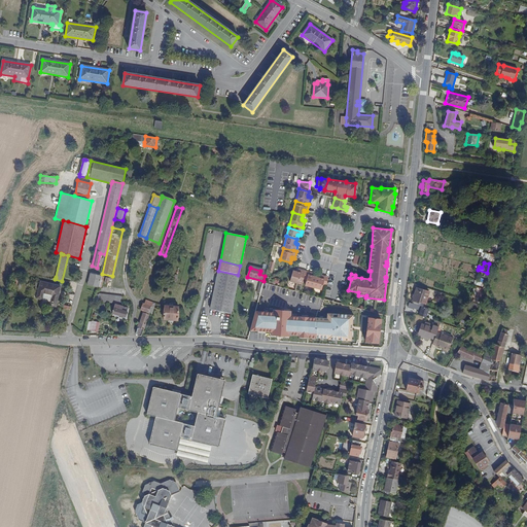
[(289,281),(301,284),(303,279),(305,271),(297,269),(297,270),(296,272),(295,271),(292,271),(289,281)]
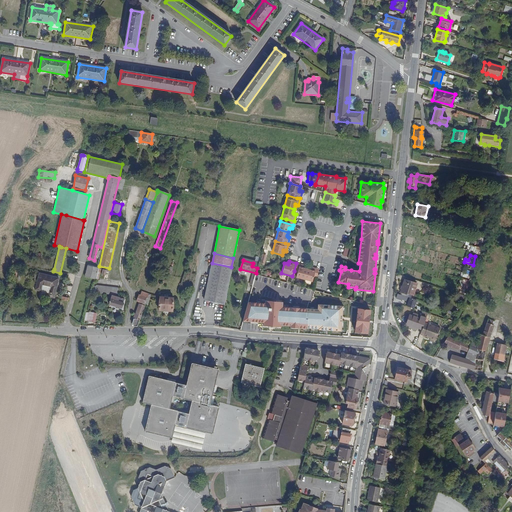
[(204,300),(224,304),(231,267),(212,263),(204,300)]
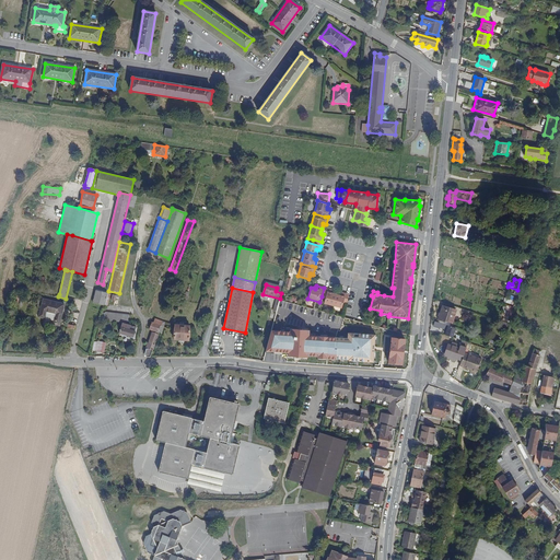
[(331,290),(327,289),(325,298),(323,303),(333,305),(335,294),(333,293),(330,293),(330,291),(331,290)]
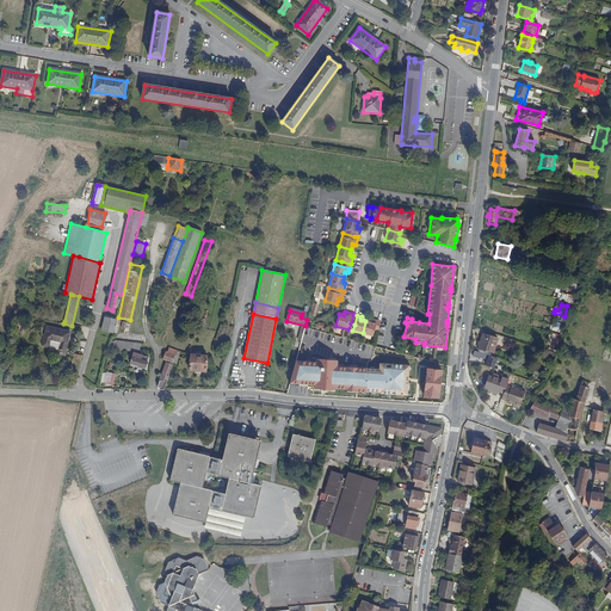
[(104,316),(102,331),(115,333),(117,320),(104,316)]
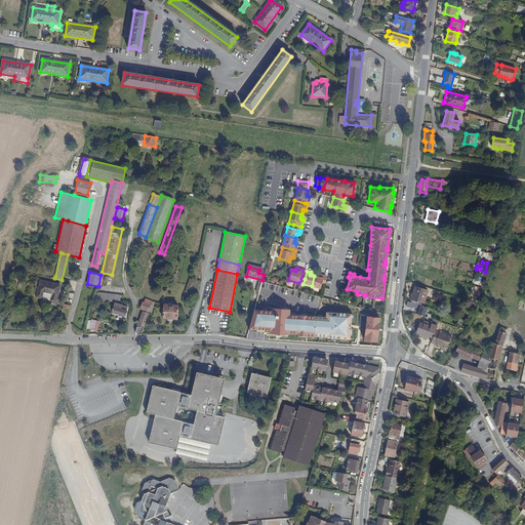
[(317,277),(314,276),(312,286),(320,288),(321,283),(323,275),(320,274),(319,276),(319,277),(317,277)]
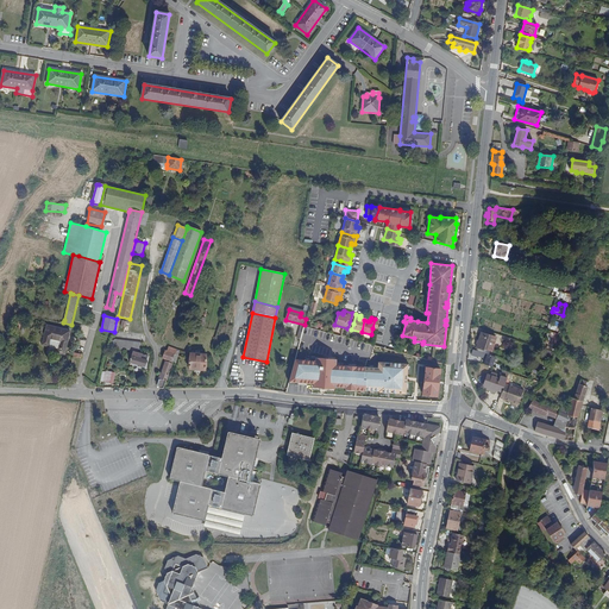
[(64,355),(68,337),(69,331),(46,325),(45,332),(42,345),(48,346),(50,340),(57,341),(60,343),(57,352),(64,355)]
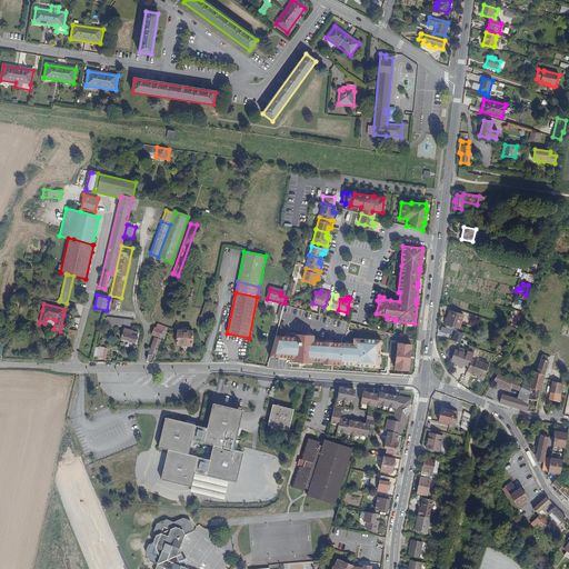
[(450,311),(446,325),(446,326),(452,328),(452,327),(459,329),(463,316),(450,311)]
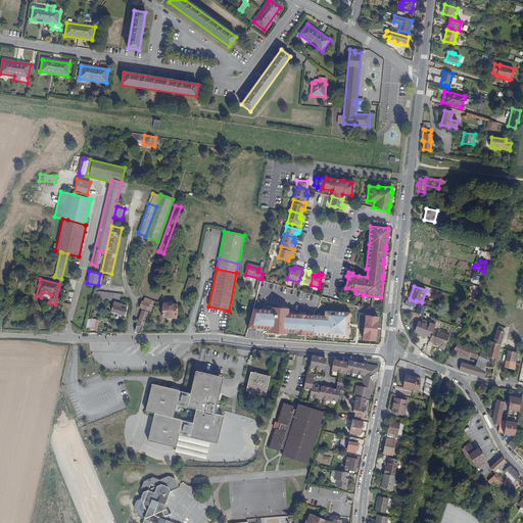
[(98,291),(97,298),(121,300),(121,293),(98,291)]
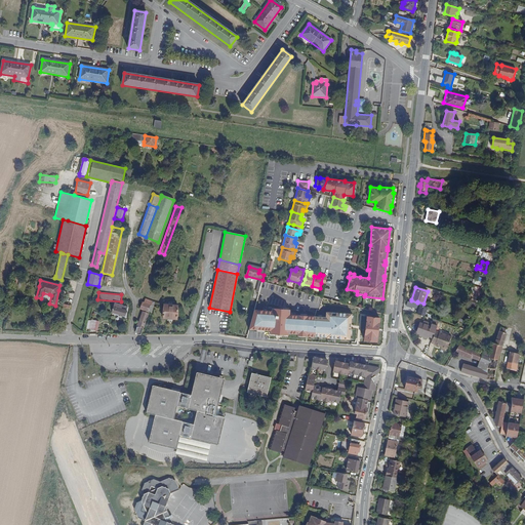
[(148,312),(152,301),(145,298),(144,303),(142,303),(139,309),(148,312)]
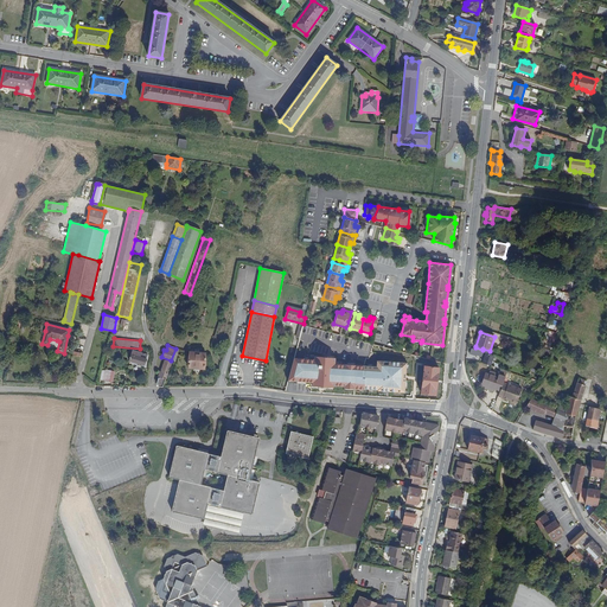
[(493,356),(472,349),(468,357),(475,359),(477,355),(485,357),(483,363),(490,365),(493,356)]
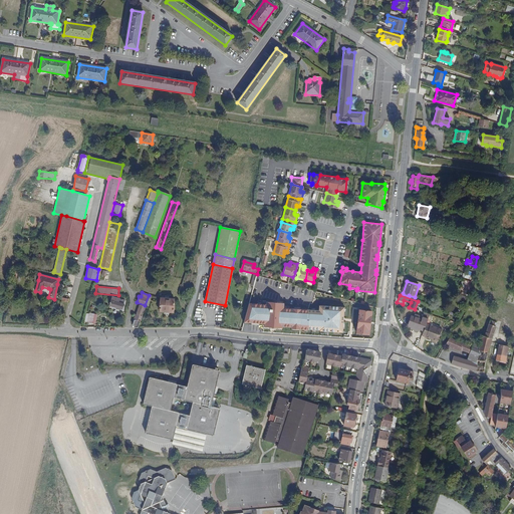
[(111,296),(109,306),(121,310),(124,300),(111,296)]
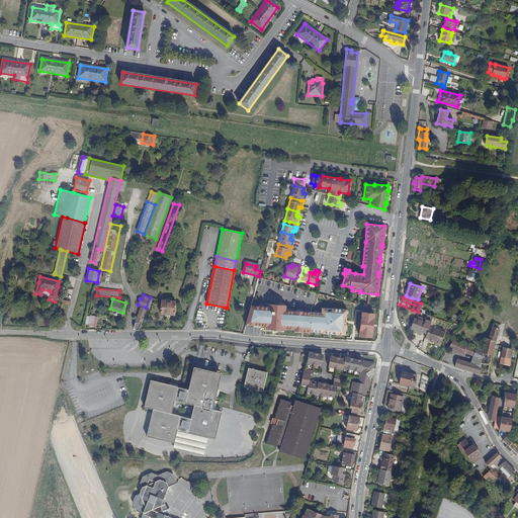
[(162,300),(161,314),(174,315),(175,301),(162,300)]
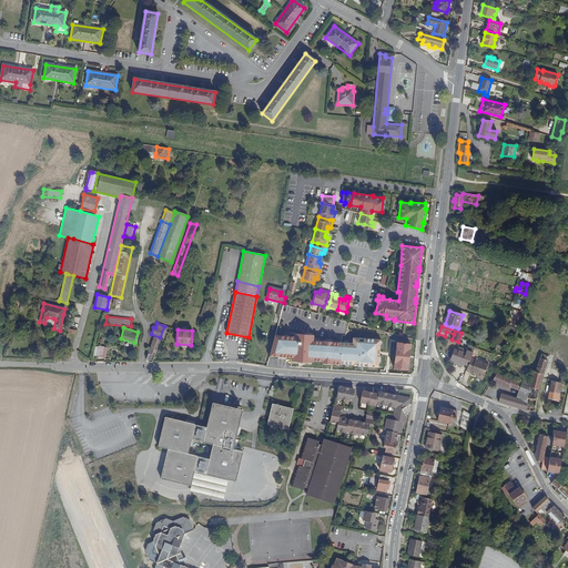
[(377,366),(379,340),(353,337),(353,343),(313,340),(314,335),(294,333),(293,336),(275,335),(271,356),(294,357),(294,361),(312,362),(312,359),(323,361),(323,364),(340,365),(341,363),(377,366)]
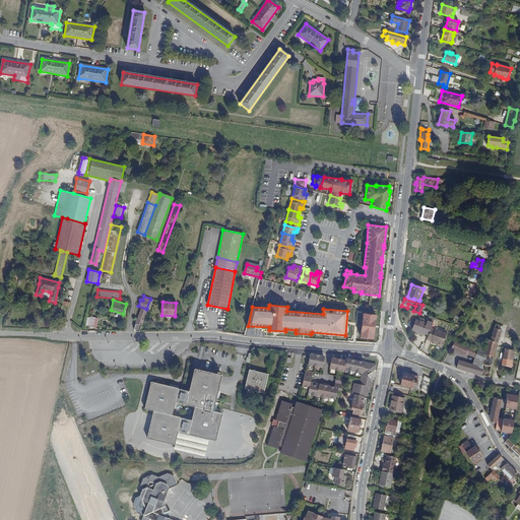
[(135,325),(141,325),(146,310),(141,309),(138,319),(137,319),(135,325)]
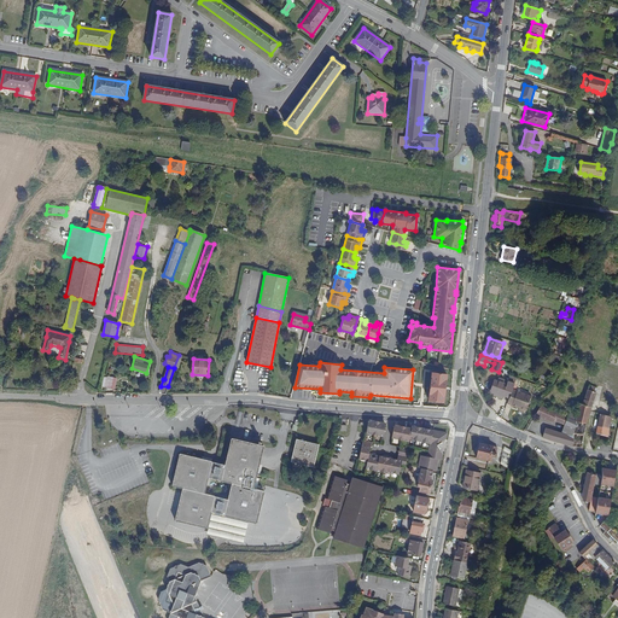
[(432,373),(429,400),(444,402),(447,374),(432,373)]
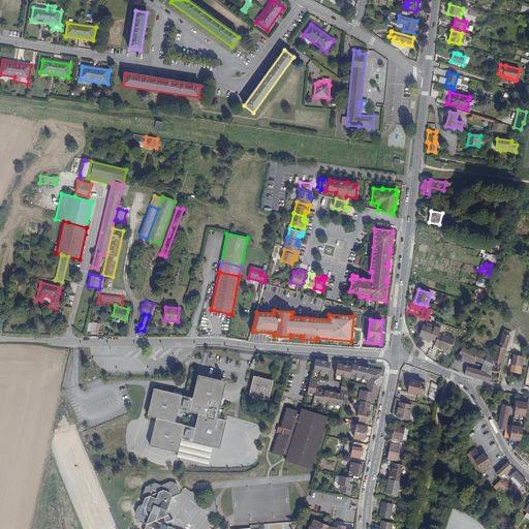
[(92,322),(91,332),(98,333),(99,324),(92,322)]
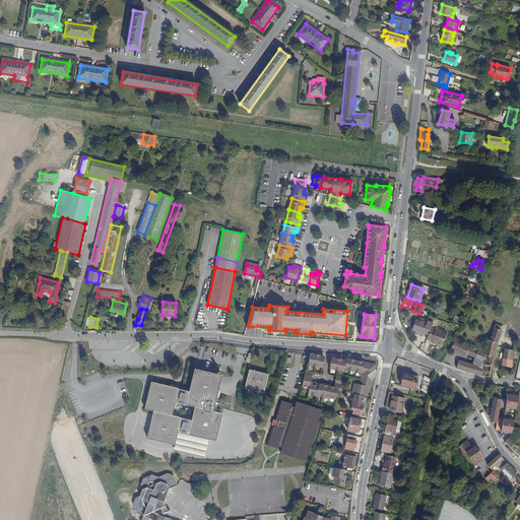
[(424,333),(429,335),(432,329),(435,319),(430,317),(427,324),(424,322),(425,320),(420,318),(419,321),(416,320),(412,329),(416,330),(415,333),(423,336),(424,333)]
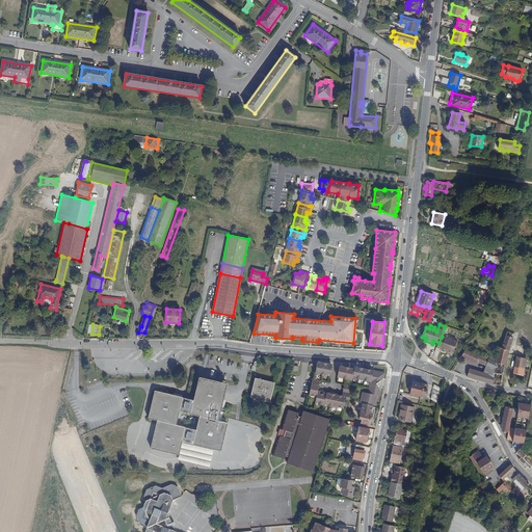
[(489,355),(488,358),(505,365),(513,339),(511,338),(506,336),(502,349),(499,348),(497,357),(489,355)]
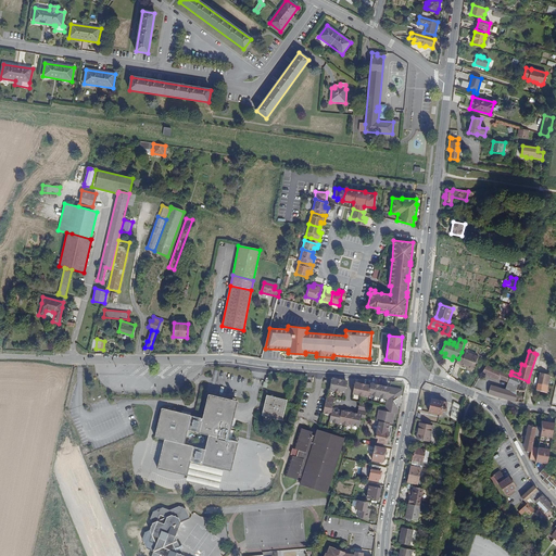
[(478,357),(462,352),(458,358),(456,364),(467,368),(468,370),(471,371),(472,370),(474,370),(478,357)]
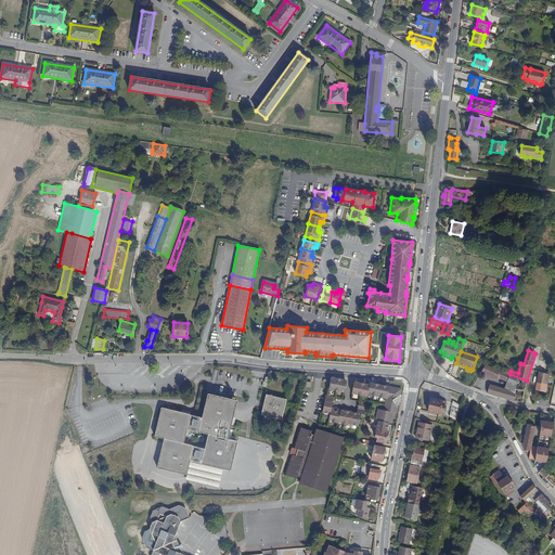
[(552,372),(554,359),(545,357),(544,362),(541,362),(540,370),(552,372)]
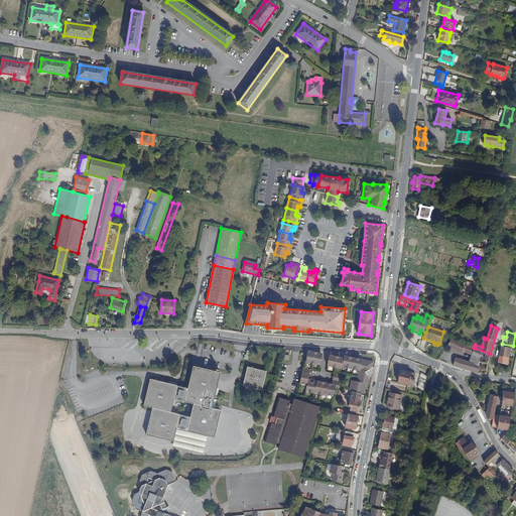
[(465,345),(449,339),(446,344),(445,347),(462,353),(463,352),(464,351),(464,350),(464,348),(465,345)]
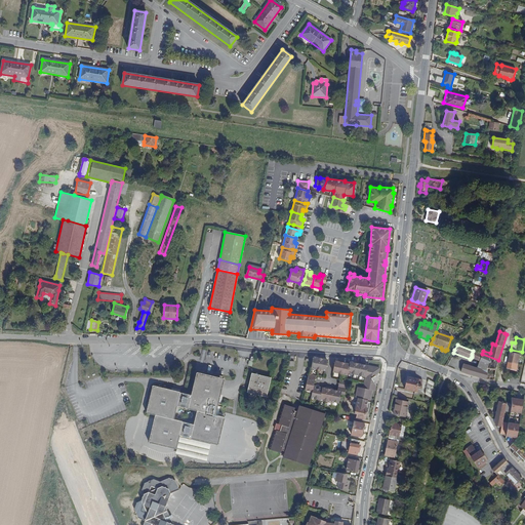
[(482,354),(473,351),(472,354),(472,356),(472,357),(480,360),(482,354)]
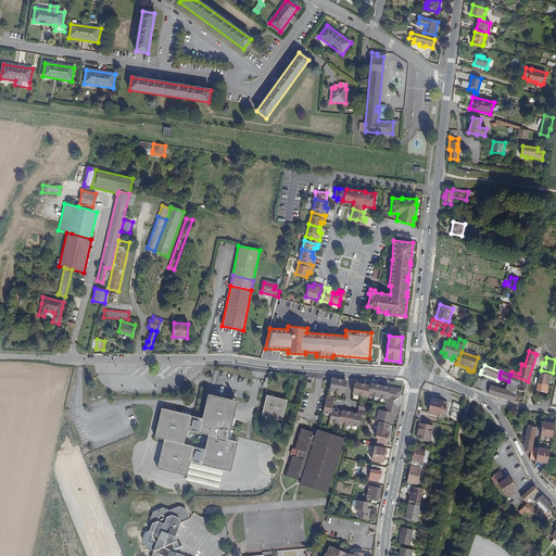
[(550,375),(540,373),(536,390),(547,393),(551,377),(550,375)]
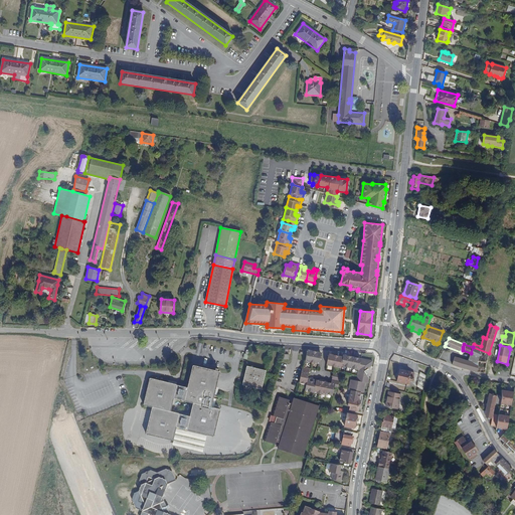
[(489,353),(473,347),(471,353),(468,360),(461,359),(455,356),(452,365),(462,368),(478,372),(489,374),(490,369),(486,368),(489,353)]
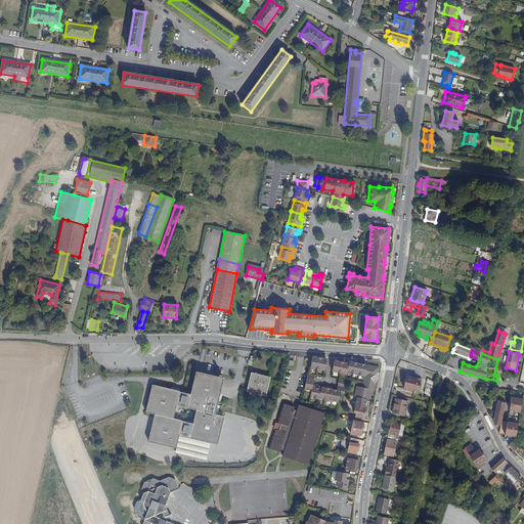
[(321,357),(314,355),(311,366),(319,368),(321,357)]
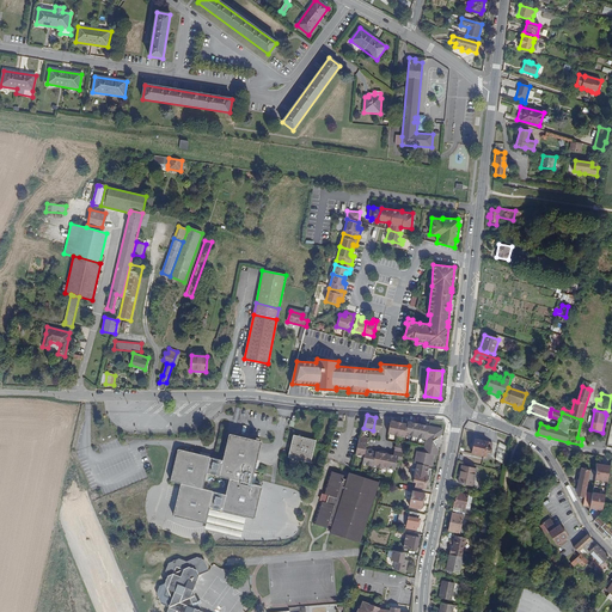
[(384,420),(375,417),(373,430),(380,432),(384,420)]
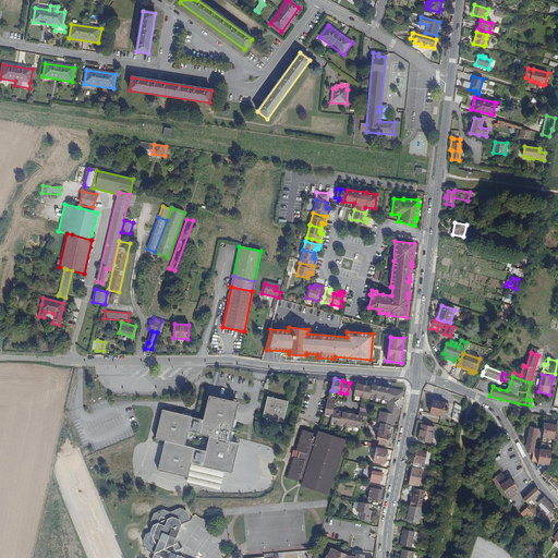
[(373,387),(358,384),(355,395),(370,399),(371,397),(373,387)]
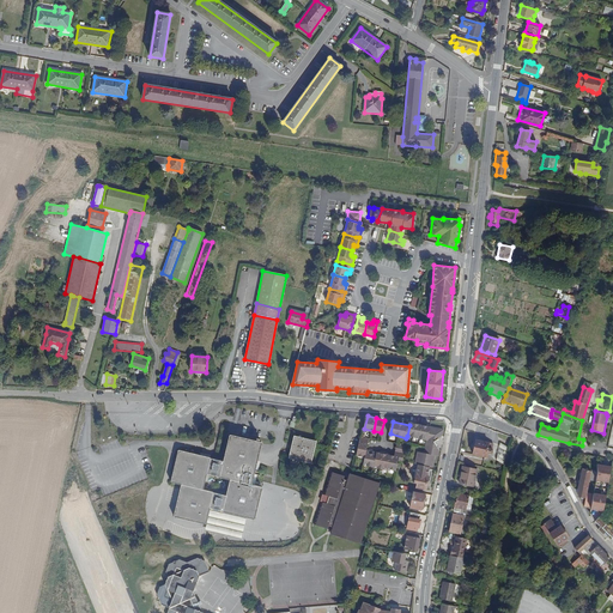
[(410,425),(407,436),(428,441),(430,428),(411,423),(410,425)]
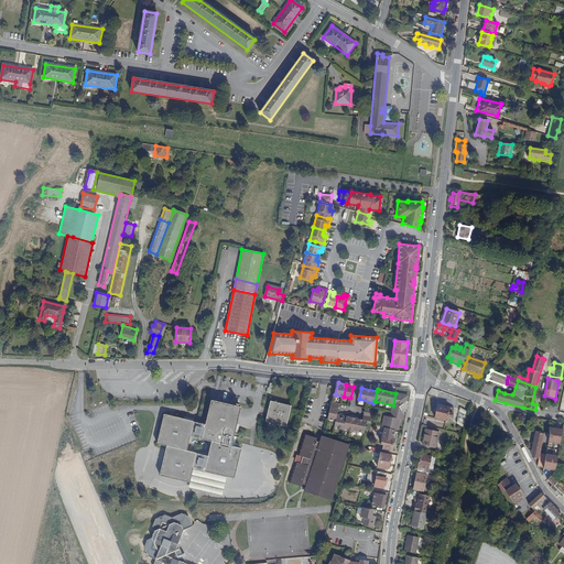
[(381,447),(381,452),(388,453),(389,449),(391,449),(394,437),(393,437),(393,435),(394,430),(398,431),(401,420),(403,421),(404,414),(402,411),(403,410),(404,405),(403,404),(407,402),(409,396),(396,393),(393,405),(391,412),(391,415),(394,415),(393,419),(390,418),(384,416),(382,427),(384,427),(383,435),(381,444),(383,444),(383,448),(381,447)]
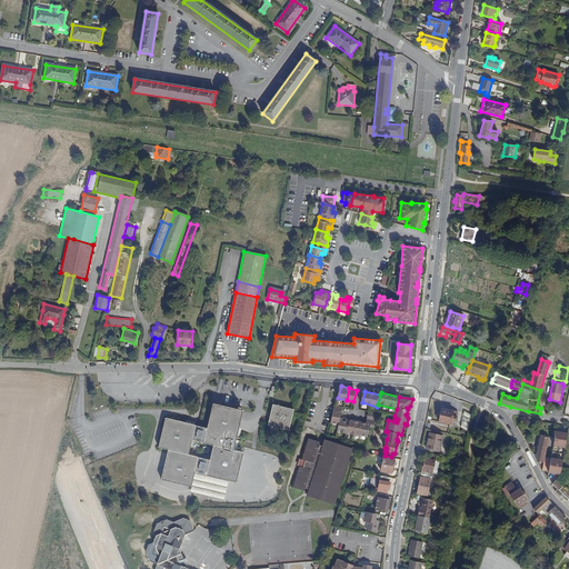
[(168,450),(161,480),(190,487),(195,472),(236,481),(243,452),(233,449),(242,410),(212,403),(207,427),(165,417),(158,447),(168,450)]
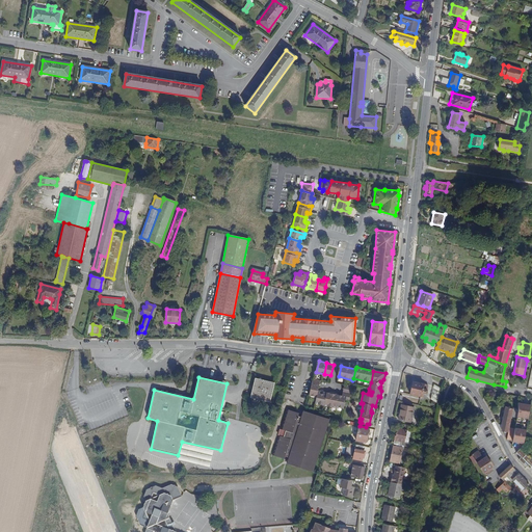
[(255,378),(250,397),(269,401),(274,382),(255,378)]
